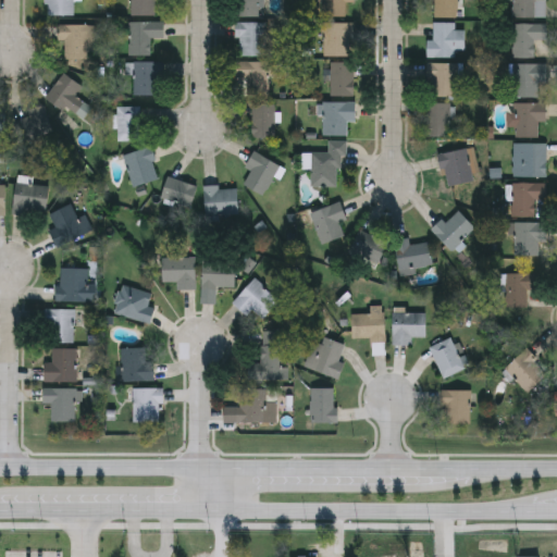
[(75,0),(75,14),(45,14),(45,0),(75,0)]
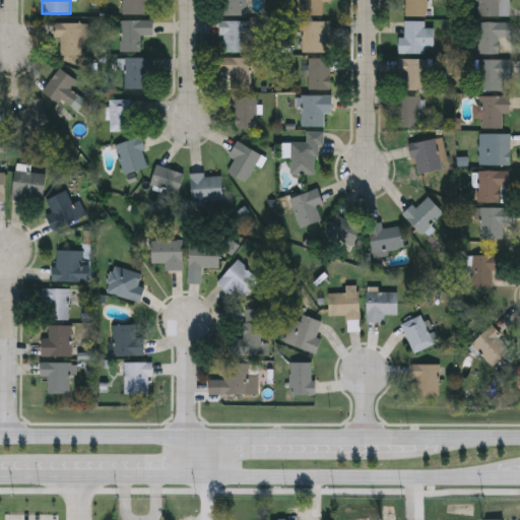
[(122,13),(122,0),(144,0),(144,13),(122,13)]
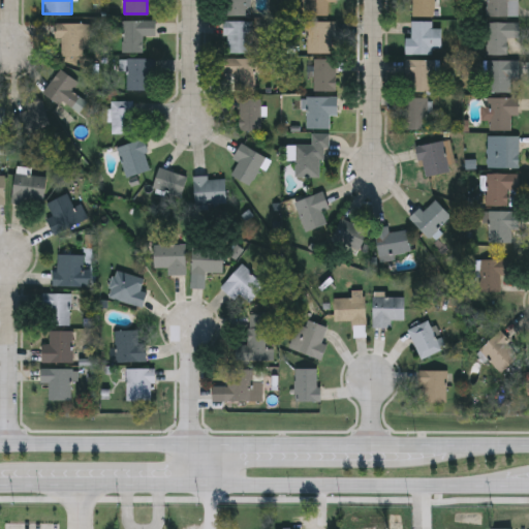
[(247,0),(247,14),(222,14),(222,0),(247,0)]
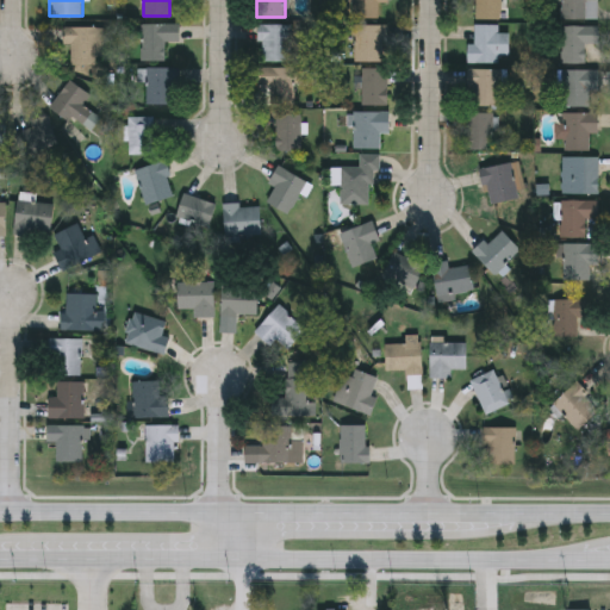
[(353,17),(353,0),(388,0),(388,1),(379,1),(379,17),(353,17)]
